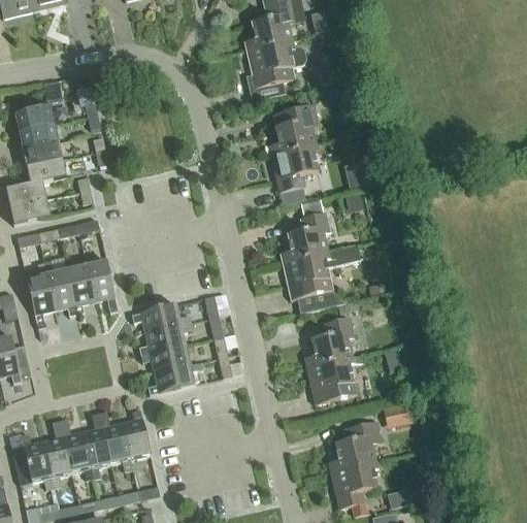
[(0,0),(0,6),(3,18),(34,10),(31,0),(0,0)]
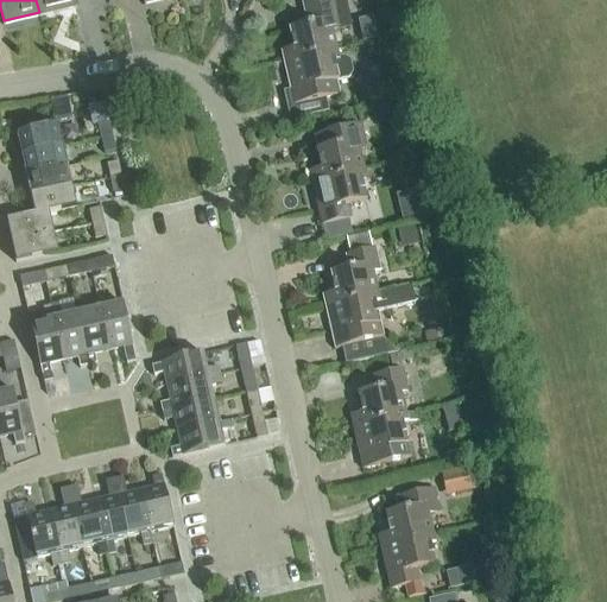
[(36,0),(39,12),(76,4),(75,0),(36,0)]
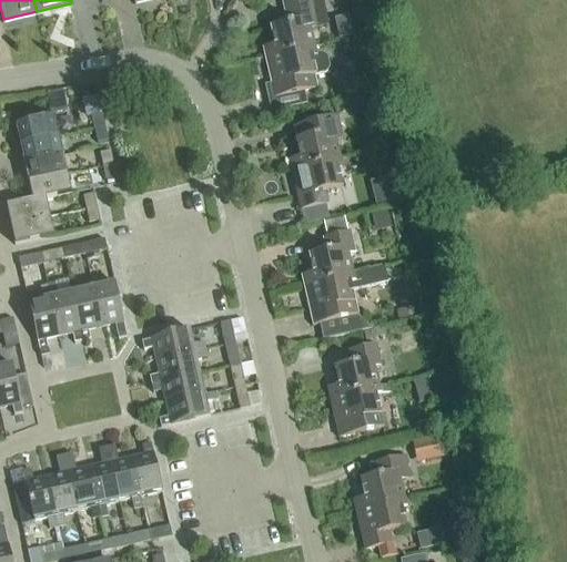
[(275,41),(263,43),(266,54),(272,53),(272,52),(315,42),(311,23),(316,22),(325,20),(321,0),(283,0),(289,19),(271,23),(275,41)]
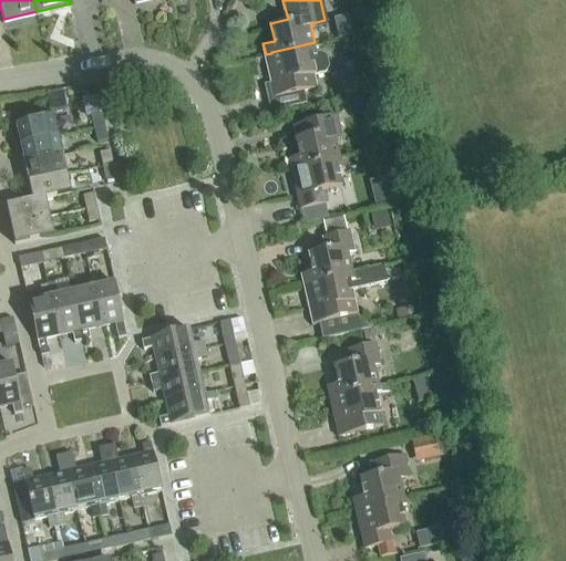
[(335,0),(336,10),(353,8),(352,0),(335,0)]
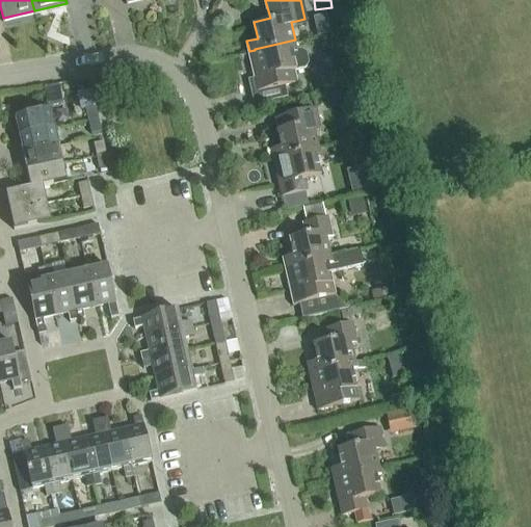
[(260,74),(250,76),(256,101),(289,93),(287,81),(296,79),(294,67),(296,67),(306,64),(309,59),(307,49),(301,46),(296,47),(295,40),(255,49),(255,50),(260,74)]
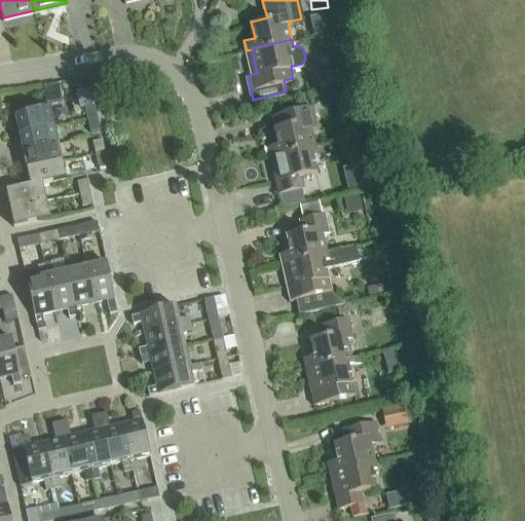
[(87,116),(98,114),(95,102),(84,104),(87,116)]
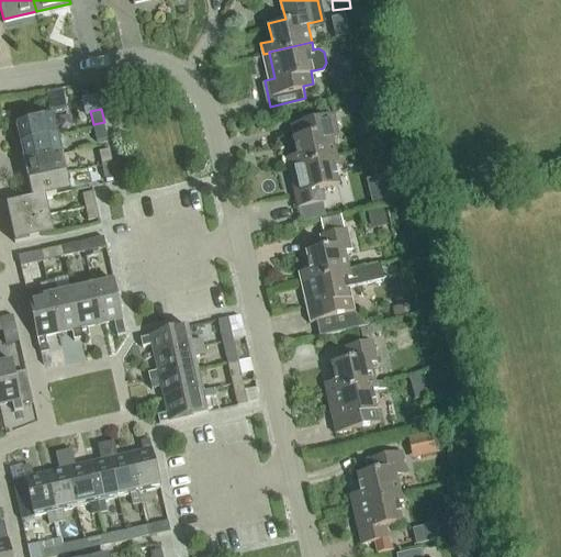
[(298,152),(292,153),(294,163),(337,153),(333,135),(338,133),(334,112),(307,118),(311,131),(294,134),(298,152)]
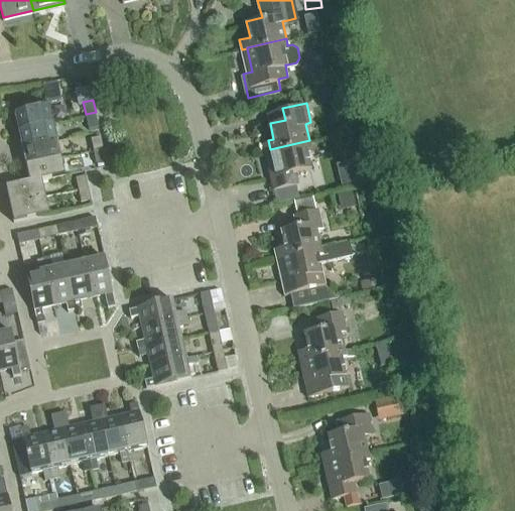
[(14,112),(18,129),(54,121),(50,104),(14,112)]
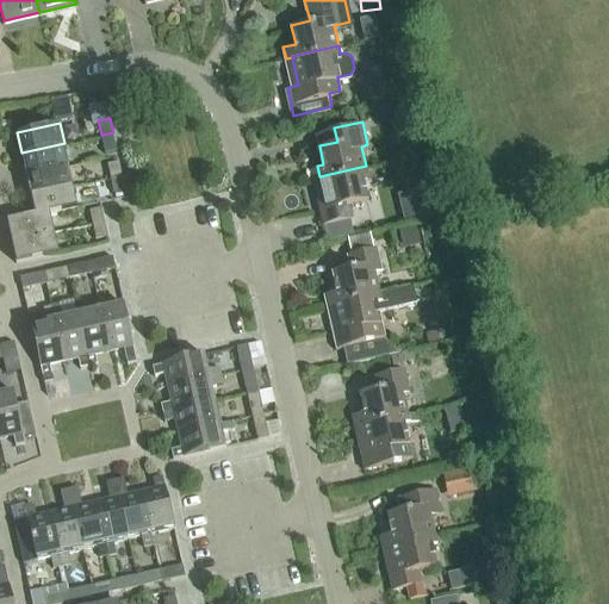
[(113,132),(101,135),(105,149),(117,147),(113,132)]
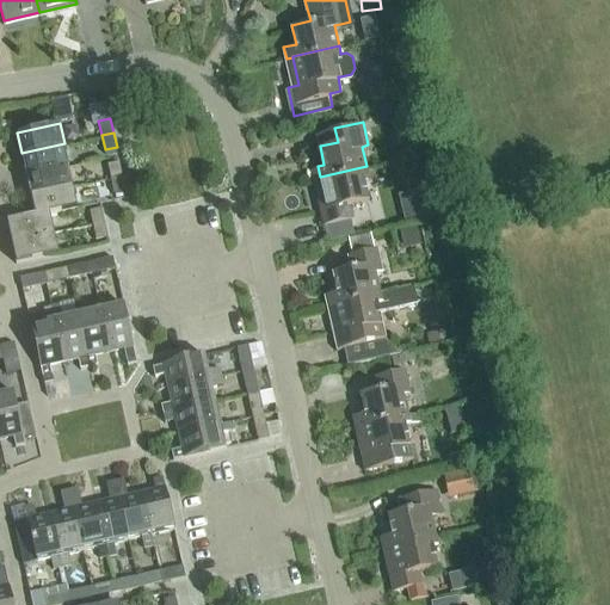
[(22,153),(26,173),(68,164),(65,143),(22,153)]
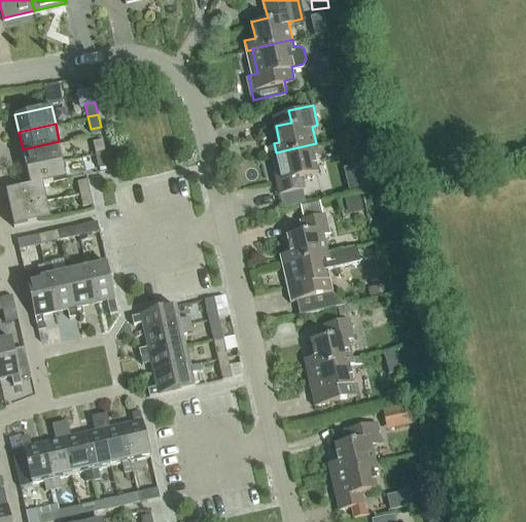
[(96,151),(105,149),(102,137),(93,139),(96,151)]
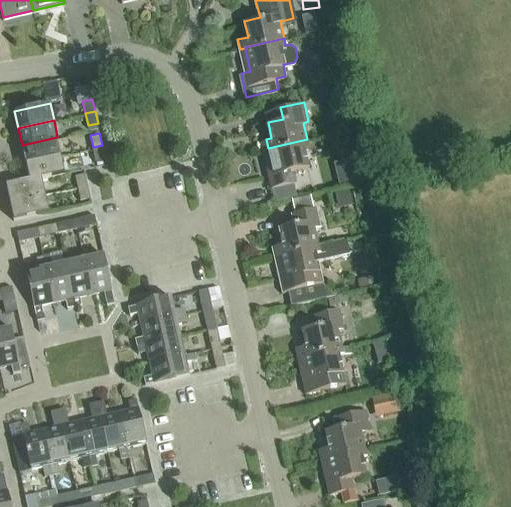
[(22,145),(26,162),(61,154),(57,137),(22,145)]
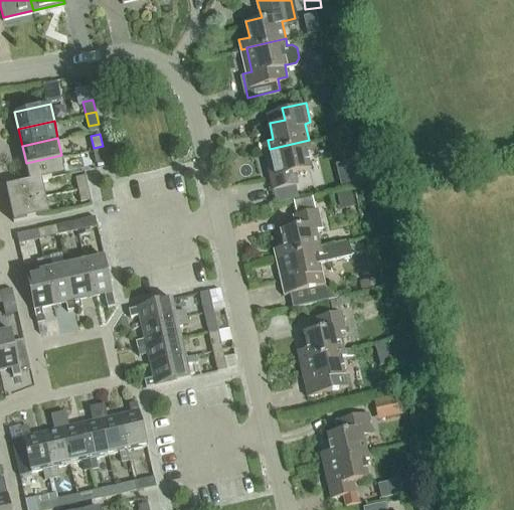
[(311,148),(309,140),(270,149),(275,172),(270,173),(273,187),(298,181),(295,169),(310,166),(306,149),(311,148)]
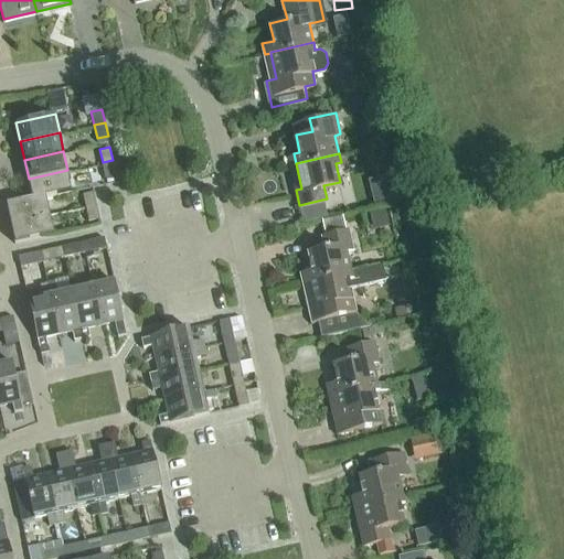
[(113,160),(103,162),(106,175),(116,172),(113,160)]
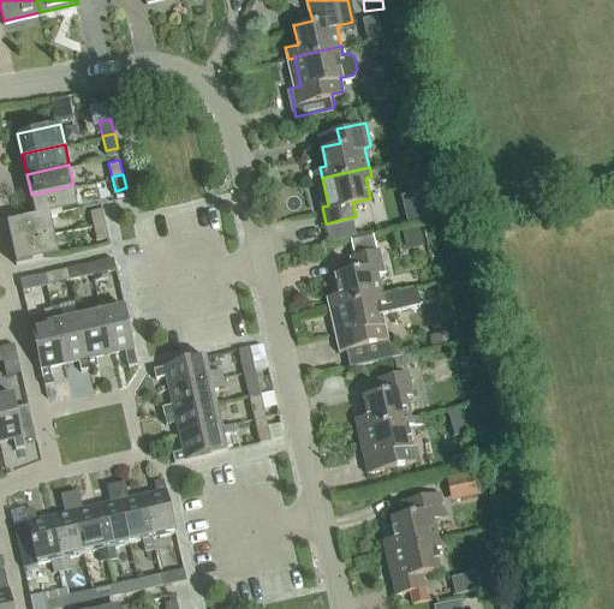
[(78,206),(73,185),(31,195),(35,214),(36,215),(49,212),(78,206)]
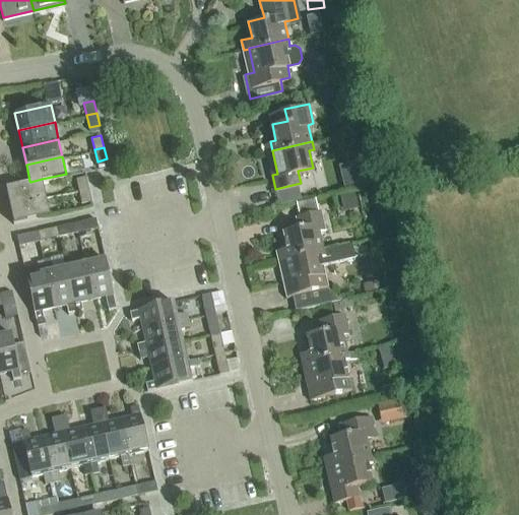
[(78,189),(88,187),(85,174),(76,177),(78,189)]
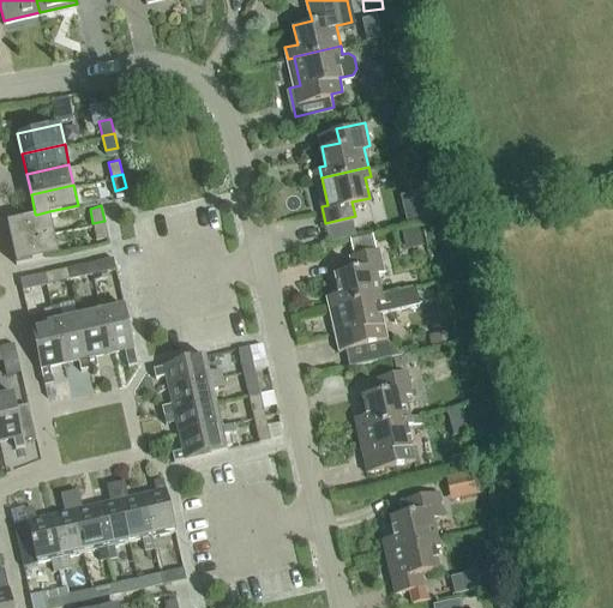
[(12,240),(54,232),(49,211),(36,215),(35,214),(7,220),(12,240)]
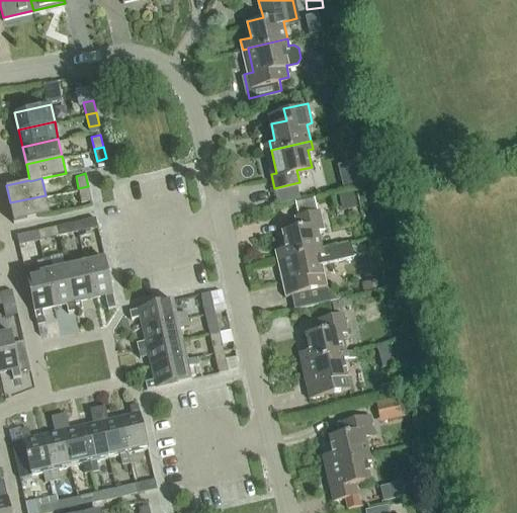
[(88,186),(78,188),(81,200),(91,197),(88,186)]
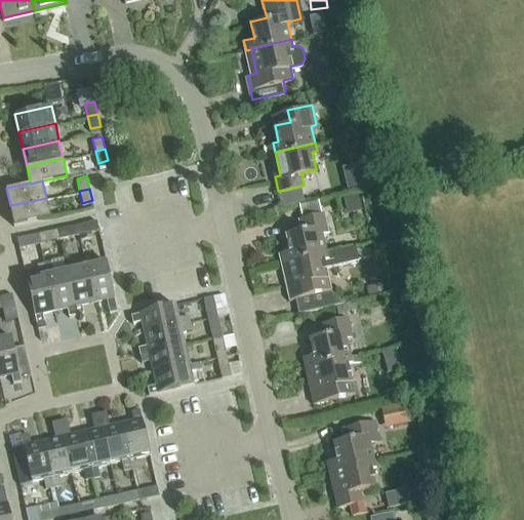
[(50,214),(46,198),(10,205),(14,223),(50,214)]
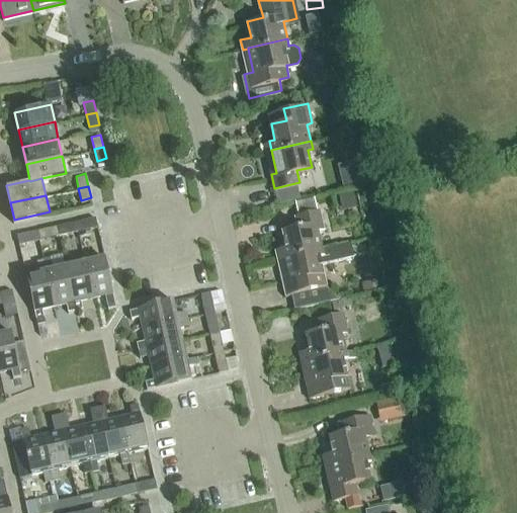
[(285,246),(280,247),(282,256),(324,246),(320,229),(324,228),(320,207),(295,214),(297,226),(281,230),(285,246)]
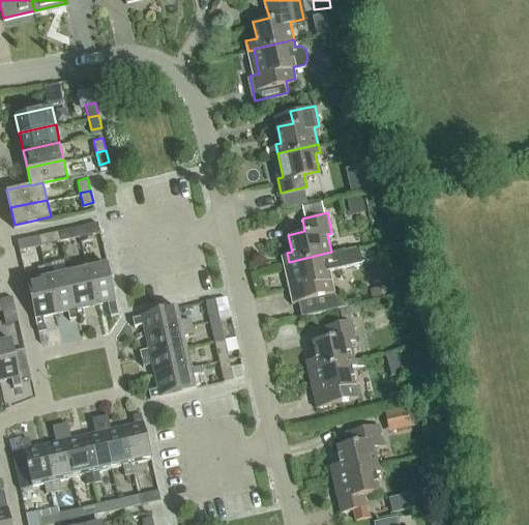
[(77,225),(80,234),(99,230),(97,221),(77,225)]
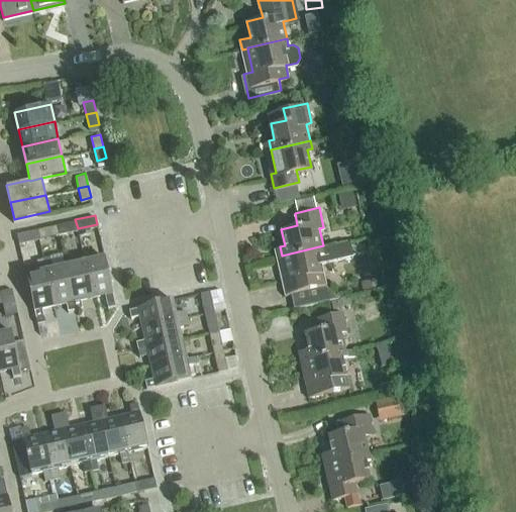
[(78,228),(75,219),(55,223),(58,233),(78,228)]
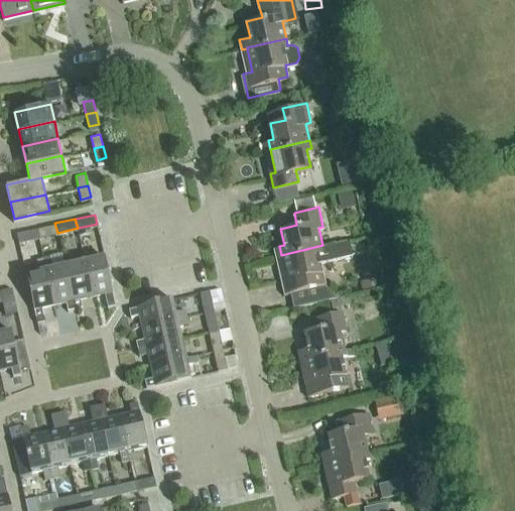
[(57,233),(54,223),(36,227),(38,237),(57,233)]
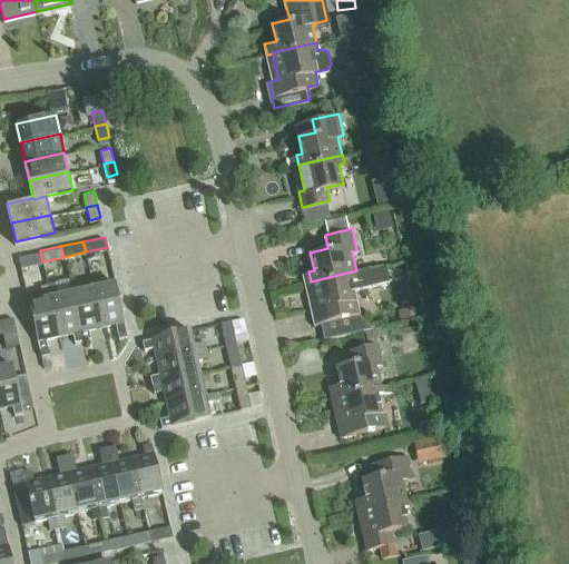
[(42,261),(40,250),(19,256),(21,266),(42,261)]
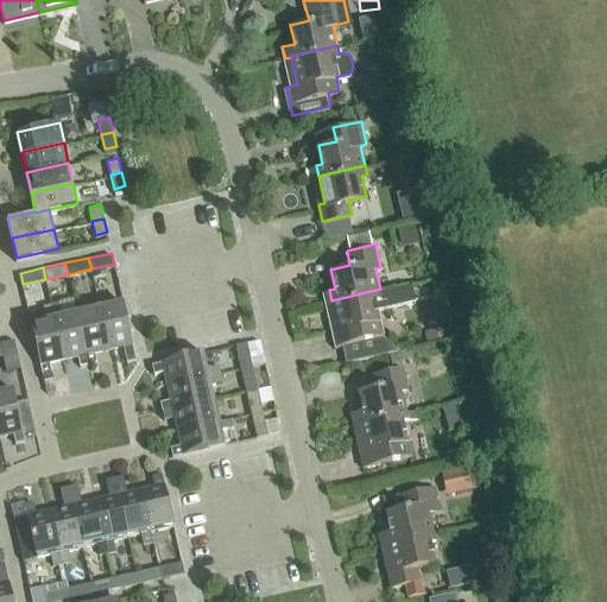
[(383,334),(380,321),(377,306),(415,298),(411,282),(380,289),(332,301),(337,329),(333,330),(336,344),(343,343),(383,334)]
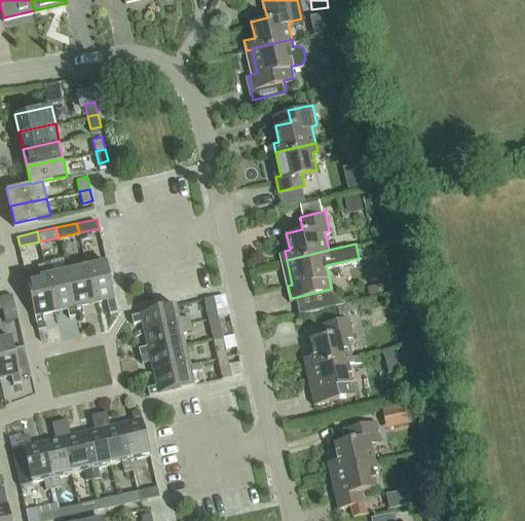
[(90,252),(83,254),(85,263),(94,299),(106,296),(109,311),(117,309),(106,258),(92,261),(90,252)]
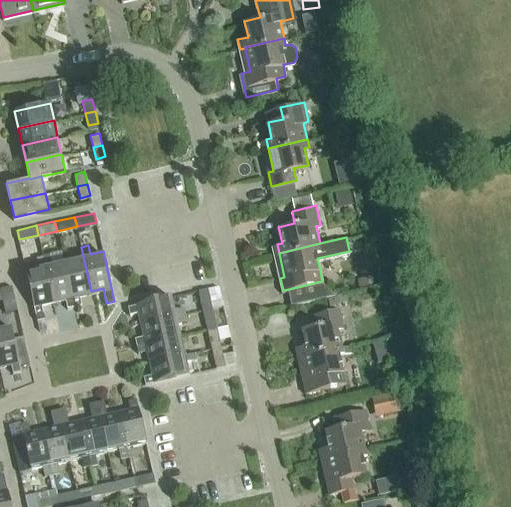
[(49,252),(43,254),(53,299),(65,297),(67,306),(74,304),(64,260),(51,263),(49,252)]
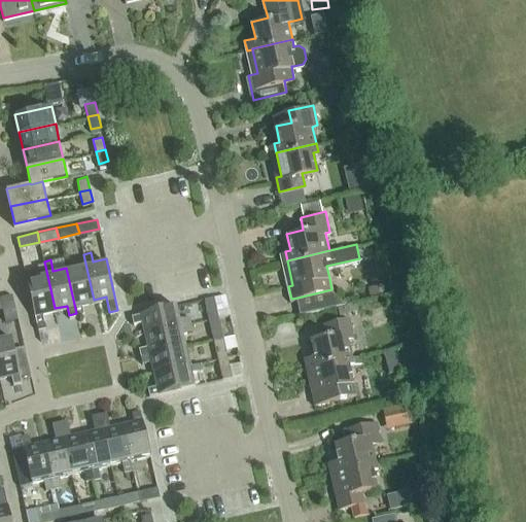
[(42,311),(55,308),(44,262),(37,263),(39,274),(27,277),(38,327),(45,325),(42,311)]
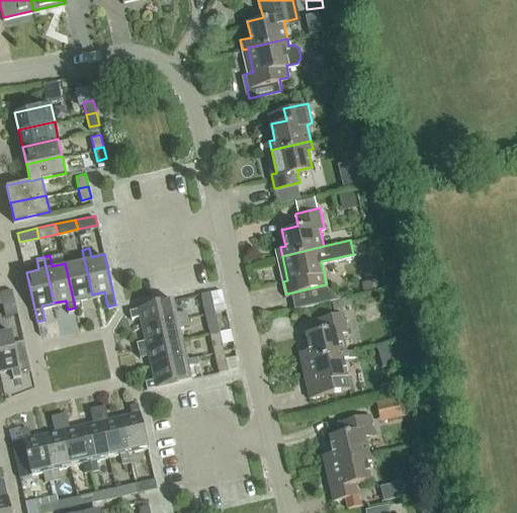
[(80,296),(92,294),(84,259),(65,263),(75,308),(82,307),(80,296)]
